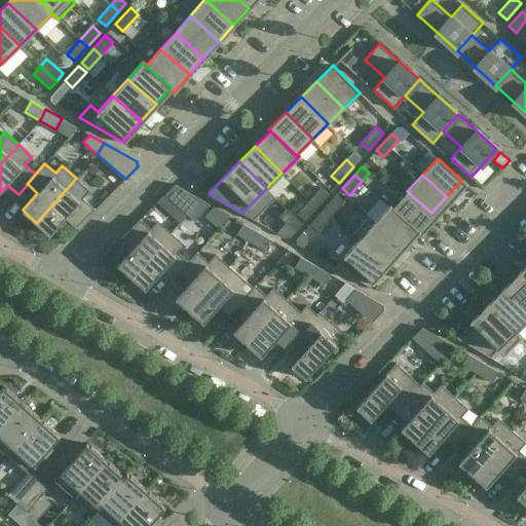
[(89,190),(76,178),(36,223),(50,235),(65,218),(76,228),(96,209),(82,197),(89,190)]
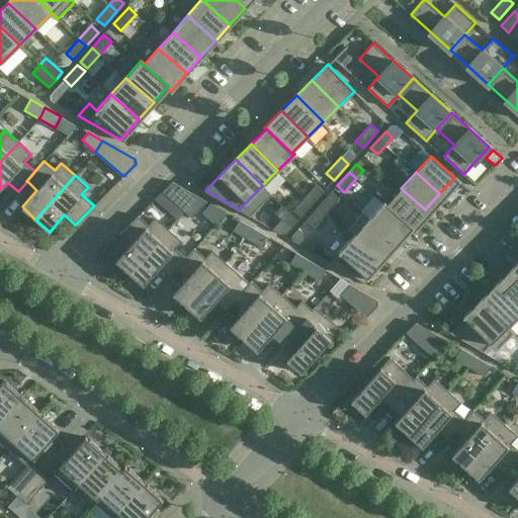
[(198,196),(172,181),(163,191),(185,211),(198,196)]
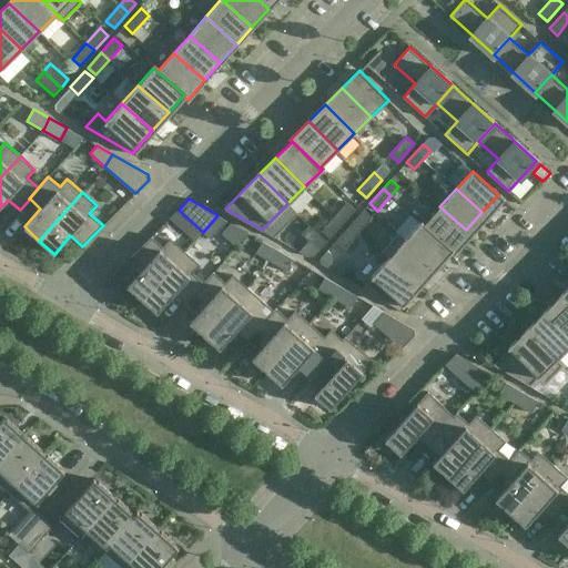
[(347,202),(334,216),(342,224),(355,210),(347,202)]
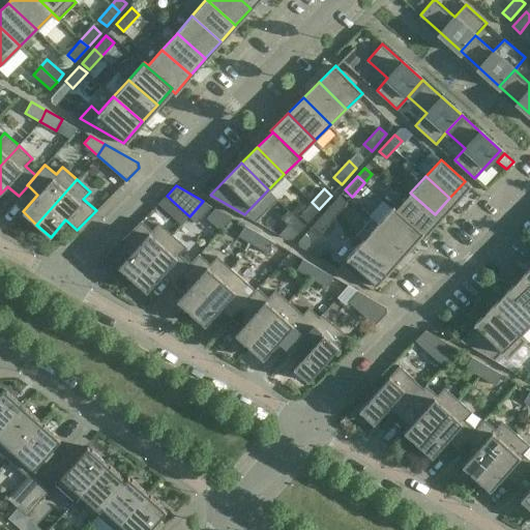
[(393,206),(392,207),(419,232),(435,214),(410,193),(396,208),(393,206)]
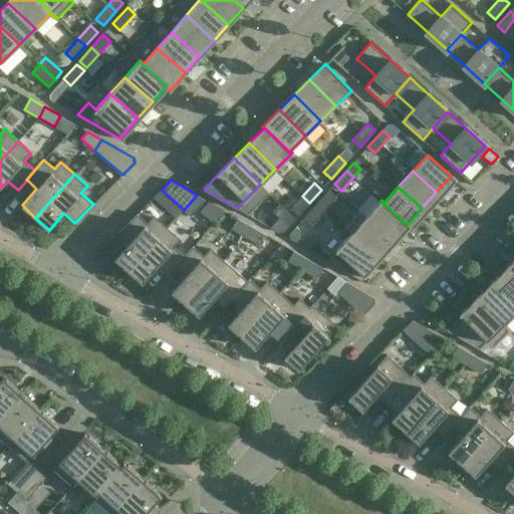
[(328,190),(317,203),(324,209),(336,196),(328,190)]
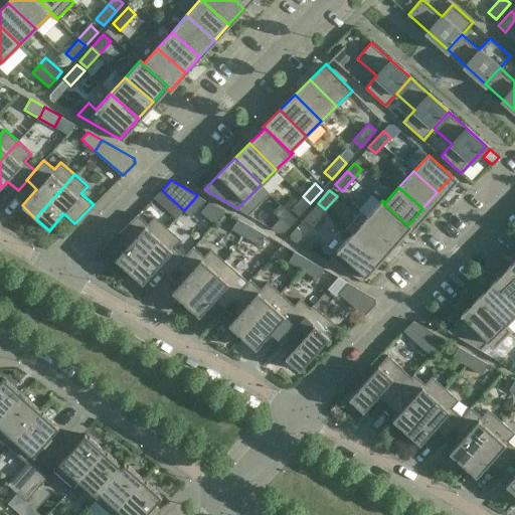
[(197,195),(184,210),(191,216),(205,200),(197,195)]
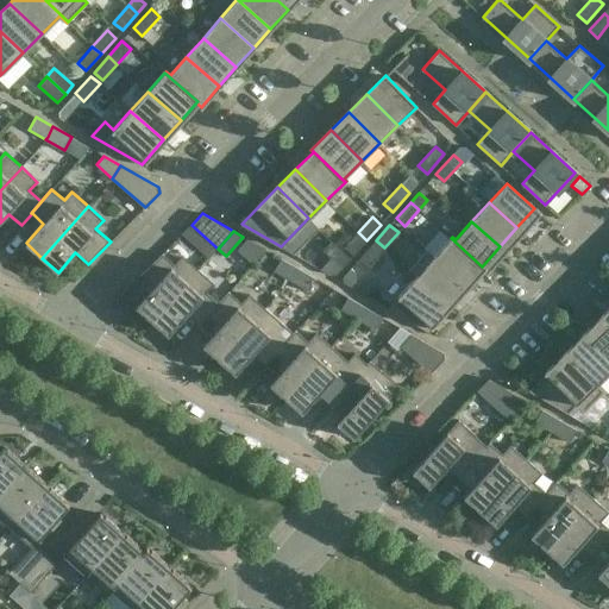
[(358,232),(345,246),(353,255),(366,240),(358,232)]
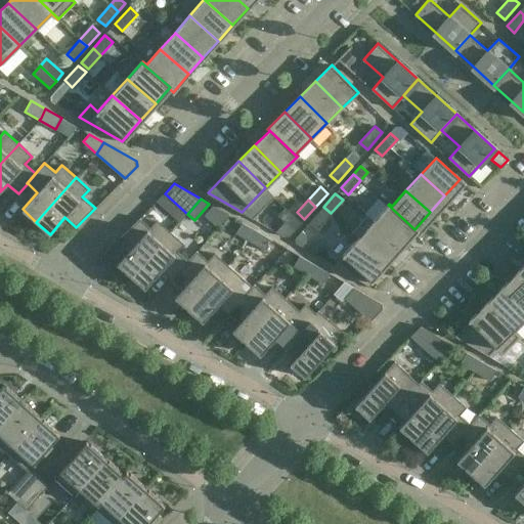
[(415,229),(388,205),(373,221),(397,243),(403,236),(406,238),(415,229)]
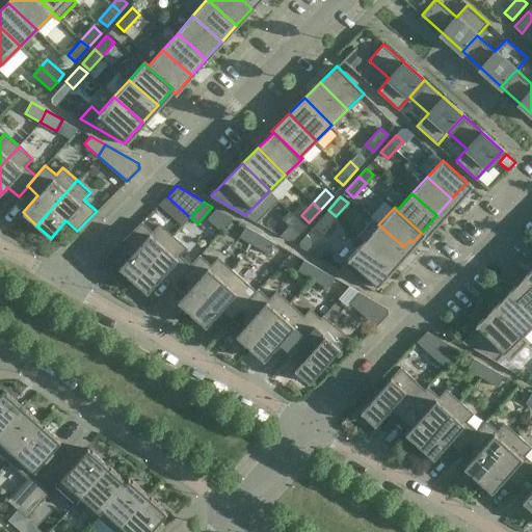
[(328,210),(314,225),(321,233),(336,216),(328,210)]
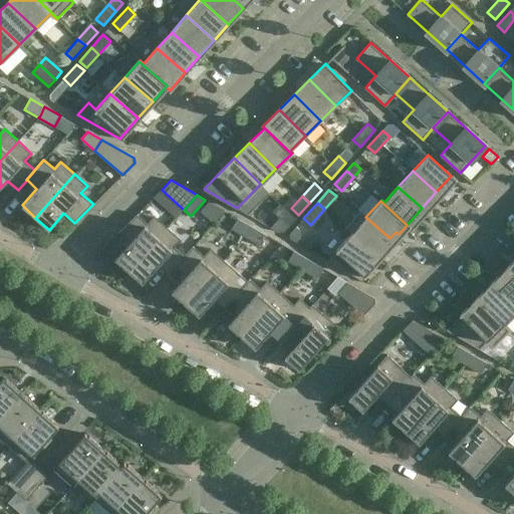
[(292,216),(287,212),(281,219),(289,226),(295,218),(292,216)]
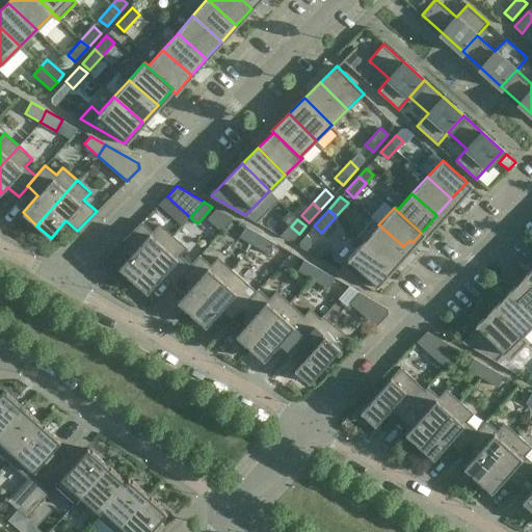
[(403,246),(378,224),(373,219),(357,236),(364,241),(388,263),(403,246)]
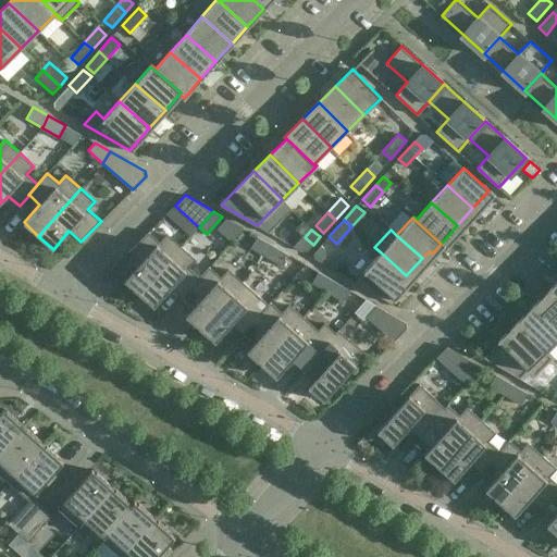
[(149,232),(128,251),(140,262),(124,281),(139,294),(182,246),(168,233),(160,242),(149,232)]
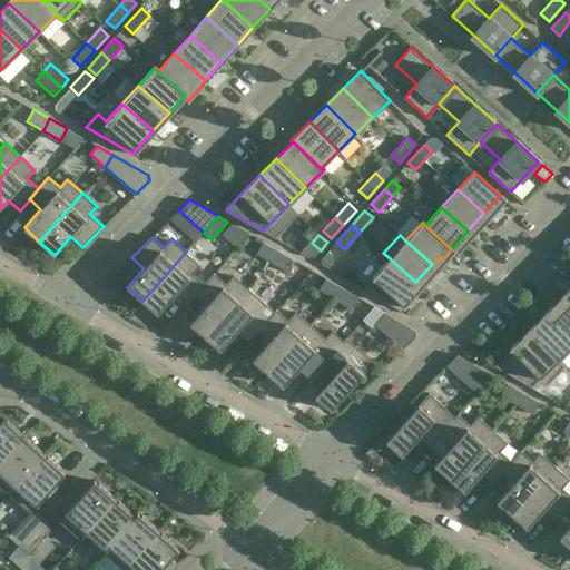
[(279,252),(264,243),(257,254),(273,263),(279,252)]
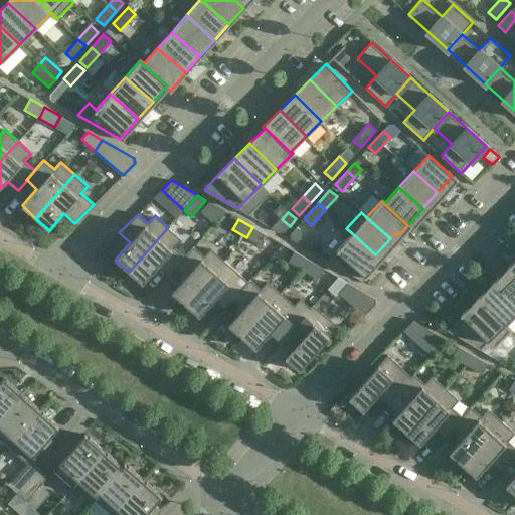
[(168,227),(129,272),(143,284),(157,267),(167,277),(194,246),(193,246),(184,256),(175,247),(181,239),(168,227)]
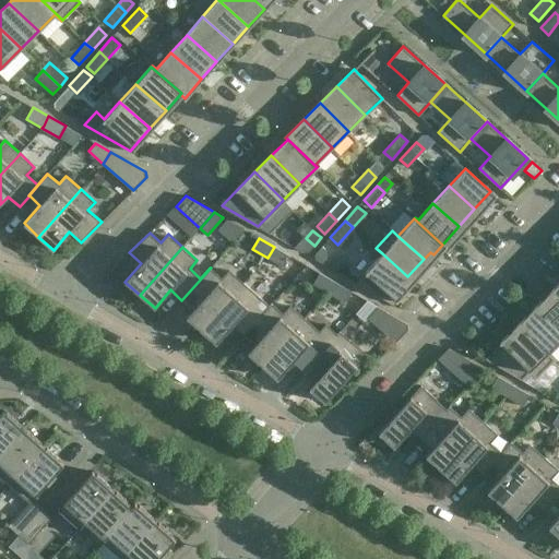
[(290,257),(274,247),(268,258),(284,268),(290,257)]
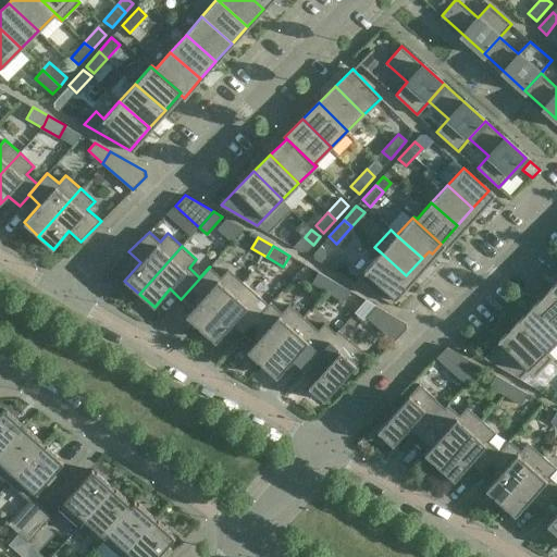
[(385,299),(406,275),(381,252),(355,282),(385,299)]
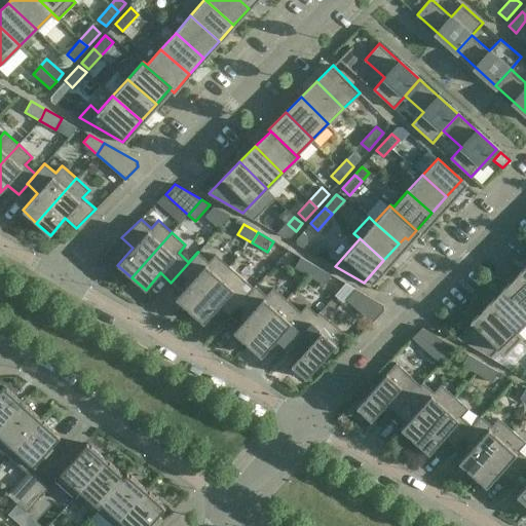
[(198,252),(171,283),(172,283),(181,272),(191,282),(176,298),(189,310),(229,266),(216,254),(209,262),(198,252)]
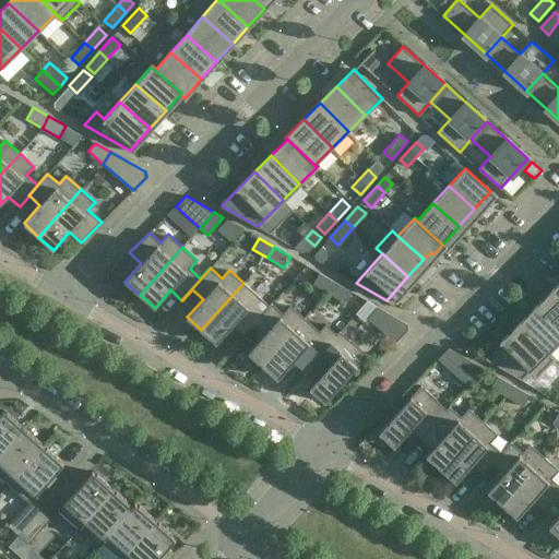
[(335,283),(320,273),(313,285),(329,294),(335,283)]
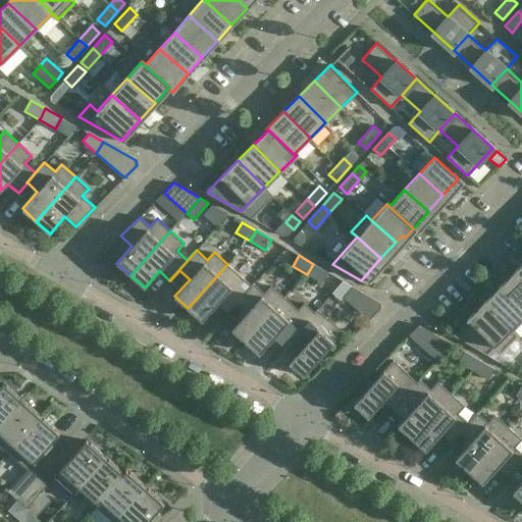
[(227,264),(188,308),(202,321),(217,304),(227,313),(254,283),(253,282),(245,293),(235,283),(242,276),(227,264)]
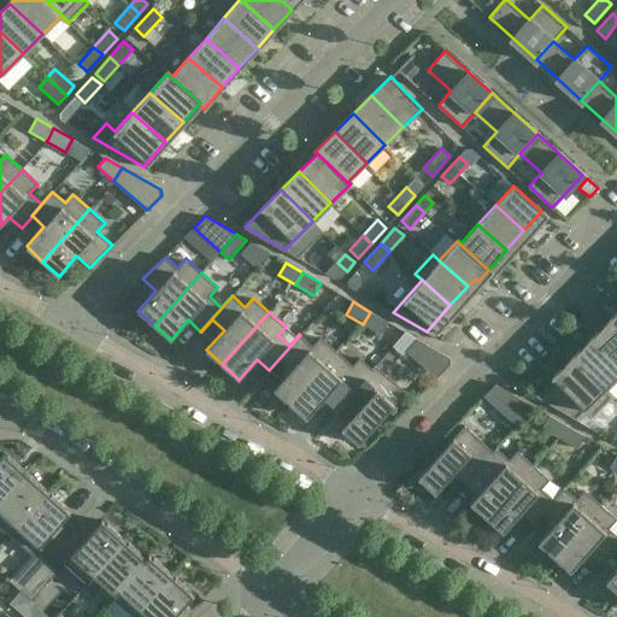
[(388,322),(370,312),(363,324),(381,334),(388,322)]
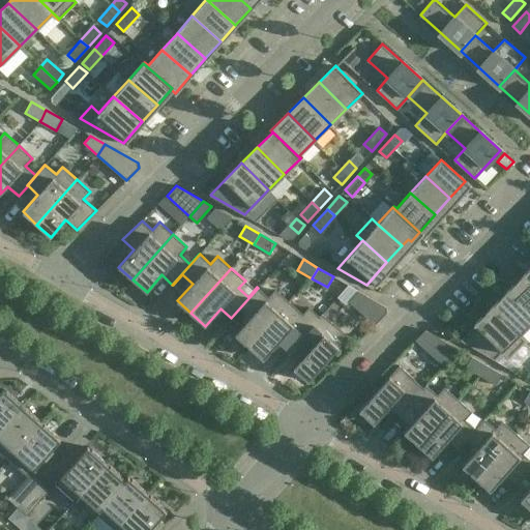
[(529,283),(523,276),(507,292),(529,315),(529,283)]
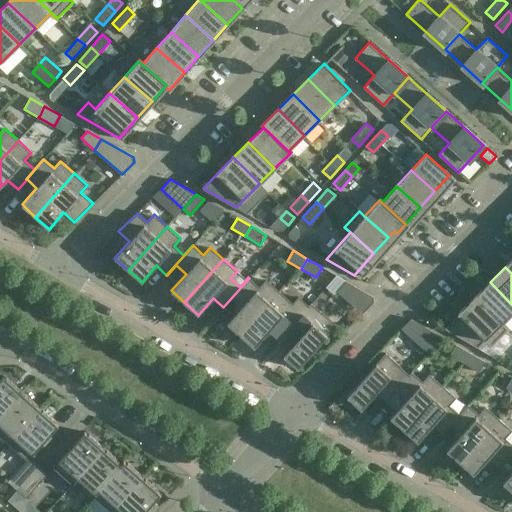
[(240,335),(279,291),(266,279),(259,287),(249,278),(223,307),(223,308),(232,298),(242,306),(227,323),(240,335)]
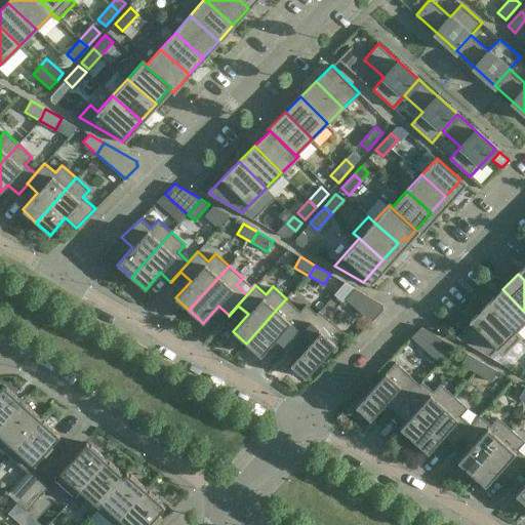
[(382,305),(356,288),(346,299),(371,322),(384,310),(382,305)]
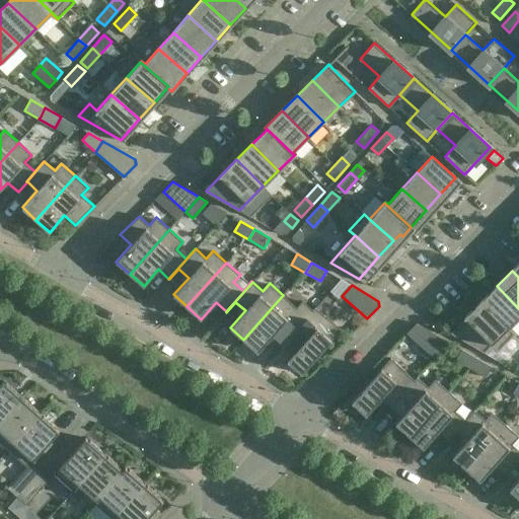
[(518,316),(518,308),(497,286),(482,302),(514,334),(509,327),(518,316)]
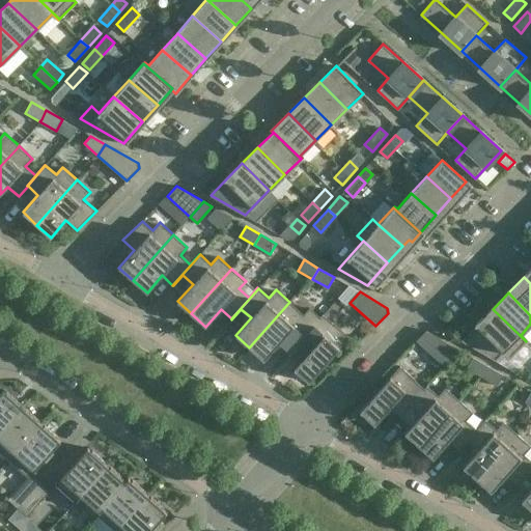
[(289,353),(323,314),(319,317),(309,308),(303,314),(289,302),(249,347),(263,360),(279,342),(288,352),(289,353)]
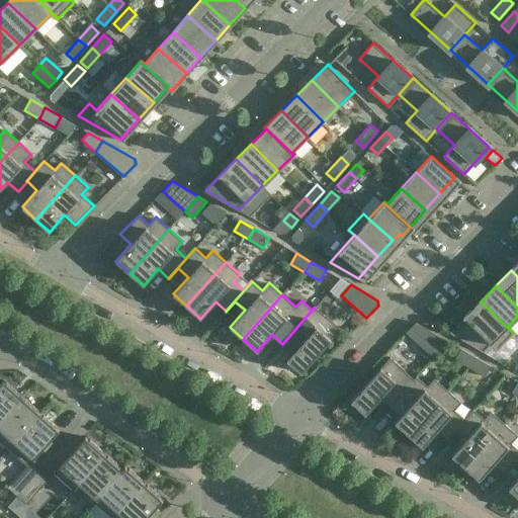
[(513,333),(481,301),(449,332),(484,351),(491,344),(497,349),(513,333)]
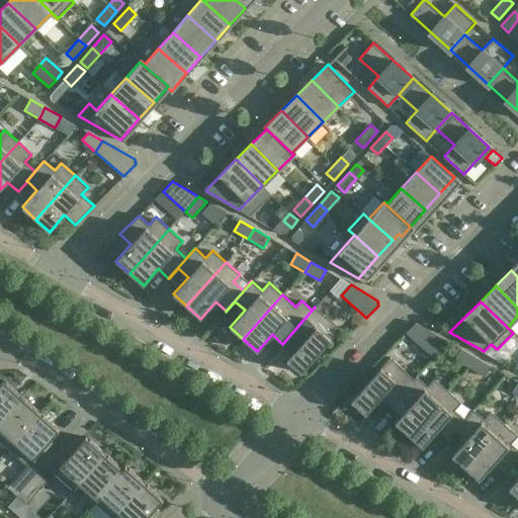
[(315,307),(282,344),(291,334),(301,343),(286,360),(300,372),(340,329),(326,316),(326,317),(315,307)]
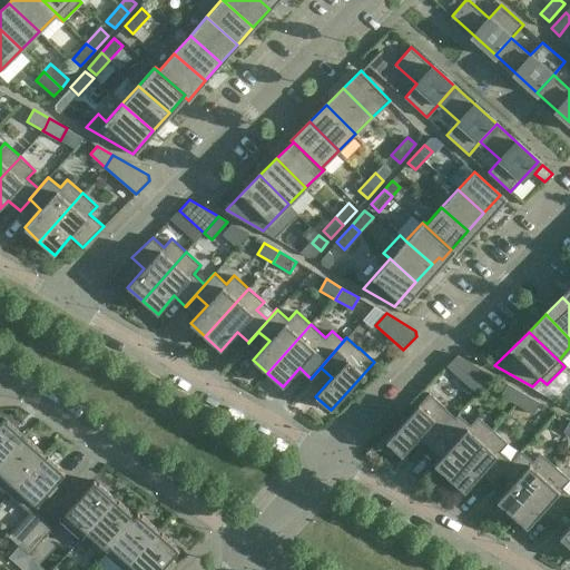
[(493,375),(458,355),(446,365),(478,393),(493,375)]
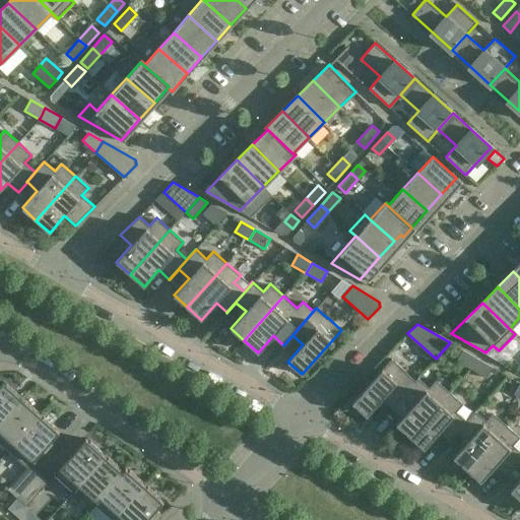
[(477,359),(463,349),(457,361),(471,369),(477,359)]
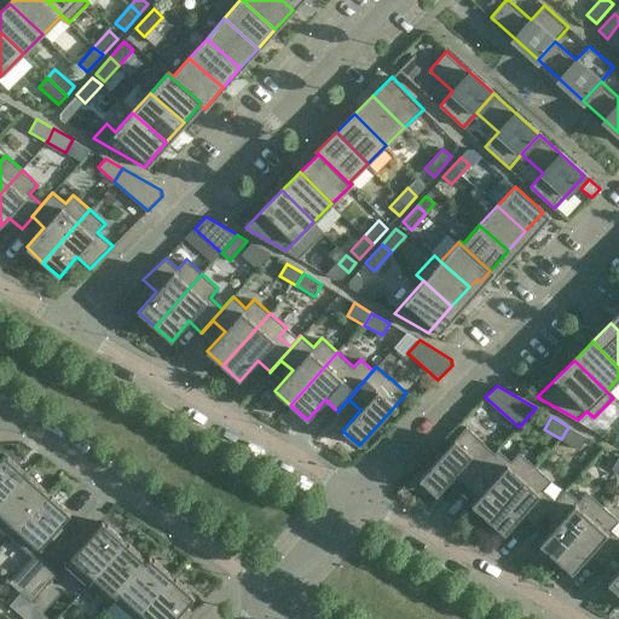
[(420,479),(437,495),(455,475),(467,486),(498,450),(495,453),(484,444),(485,443),(467,427),(420,479)]
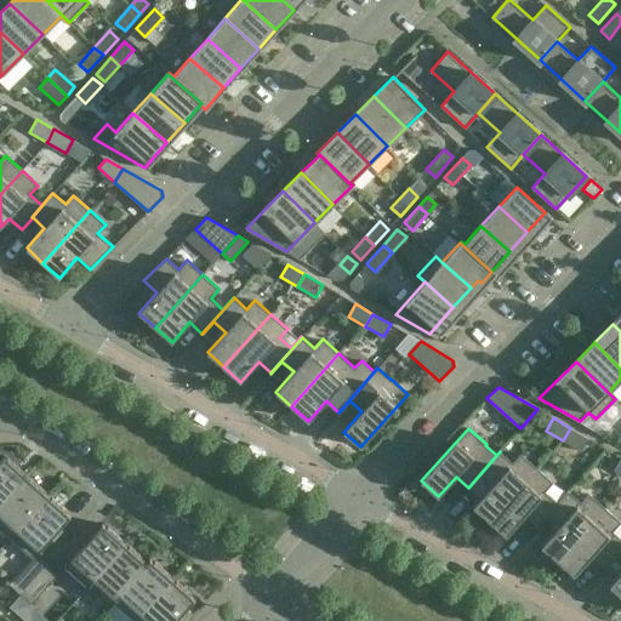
[(588,439),(570,428),(563,440),(581,451),(588,439)]
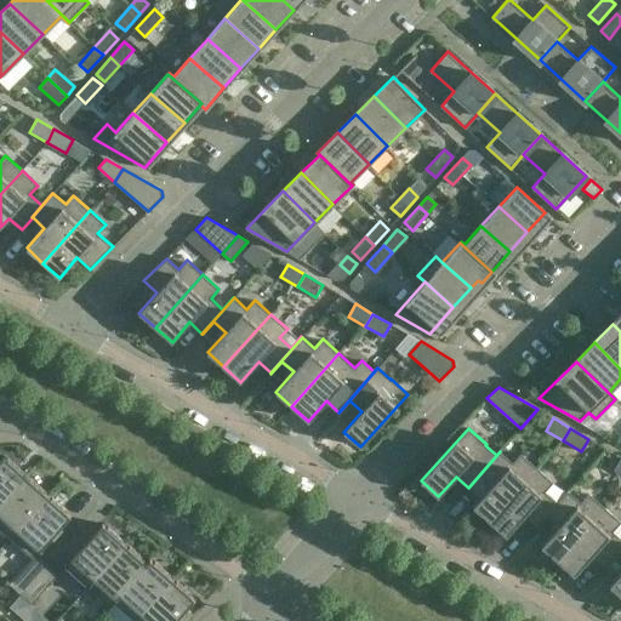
[(500,451),(468,488),(479,476),(491,486),(473,506),(489,522),(537,468),(520,454),(512,462),(500,451)]
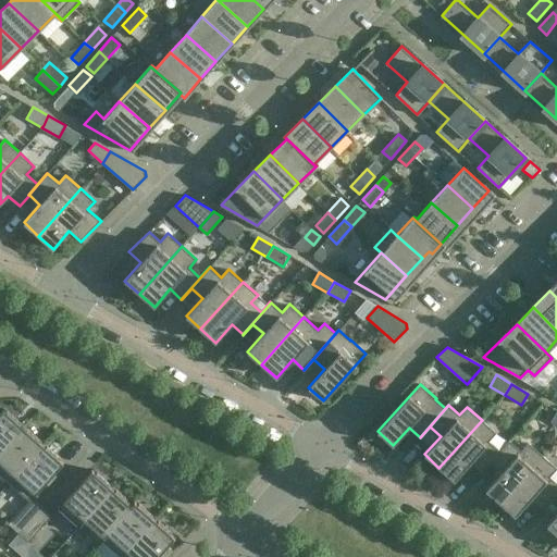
[(0,452),(24,425),(3,407),(0,410),(0,452)]
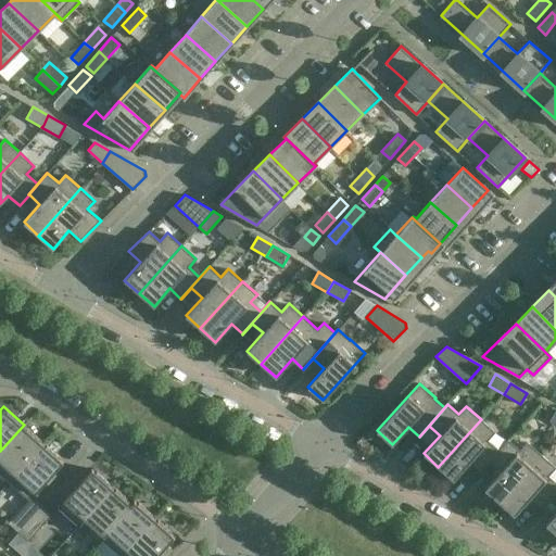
[(481,419),(438,467),(453,480),(469,462),(480,471),(509,439),(508,438),(500,449),(489,439),(495,432),(481,419)]
